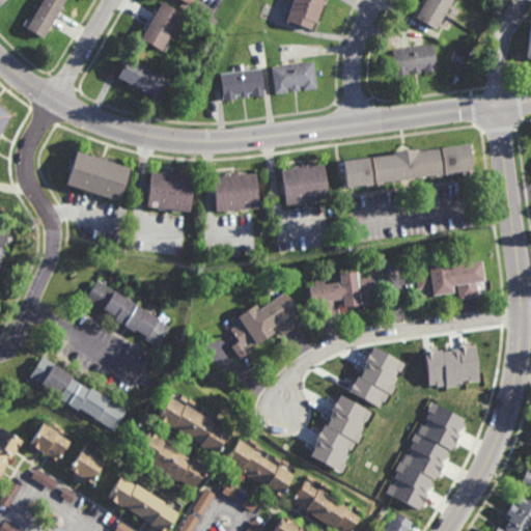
[(63,0),(42,38),(24,28),(40,0),(63,0)]
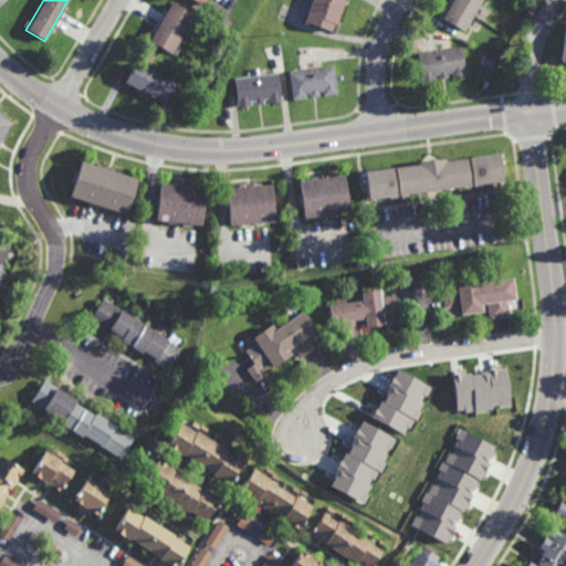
[(338,25),(335,25),(332,33),(305,23),(313,0),(344,0),(347,1),(338,25)]
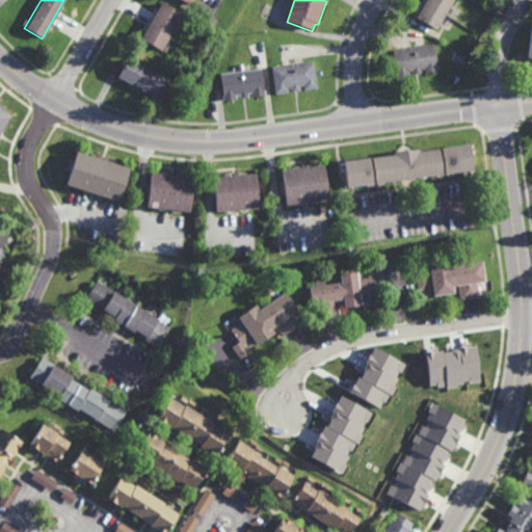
[(451,0),(434,30),(414,18),(423,0),(451,0)]
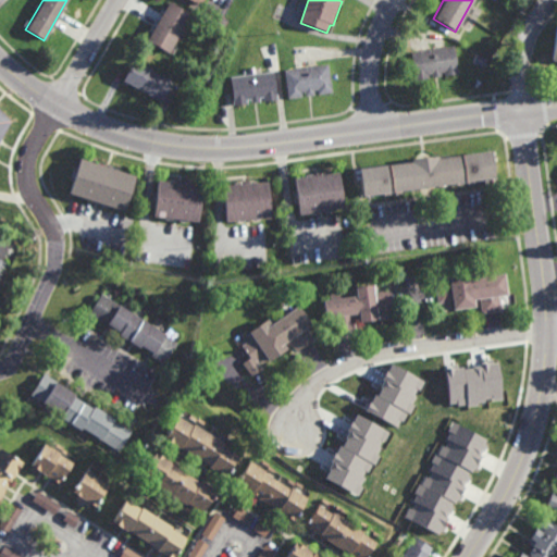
[(169,53),(146,40),(169,1),(190,14),(169,53)]
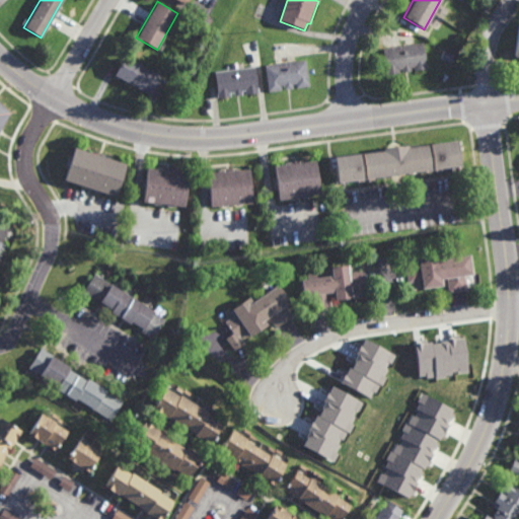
[(426,69),(413,71),(413,67),(409,68),(410,71),(401,73),(400,69),(397,70),(398,74),(385,75),(381,49),(422,44),(426,69)]
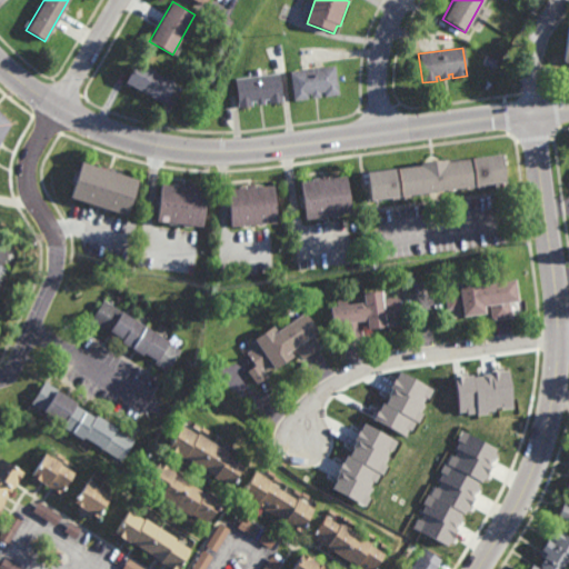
[(166,105),(125,82),(136,63),(176,85),(166,105)]
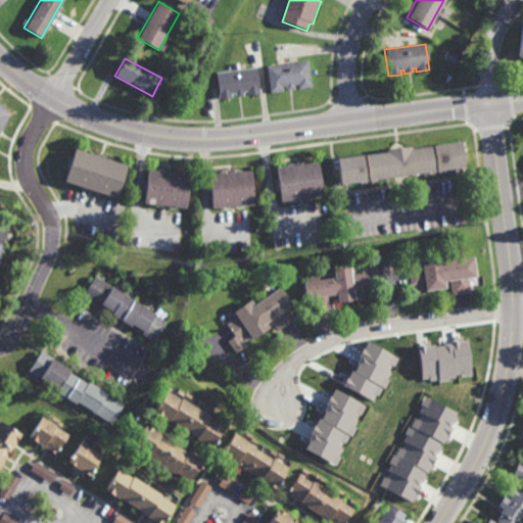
[(314,88),(299,90),(299,86),(295,86),(296,90),(287,91),(287,88),(284,88),(285,92),(271,94),(268,67),(310,61),(314,88)]
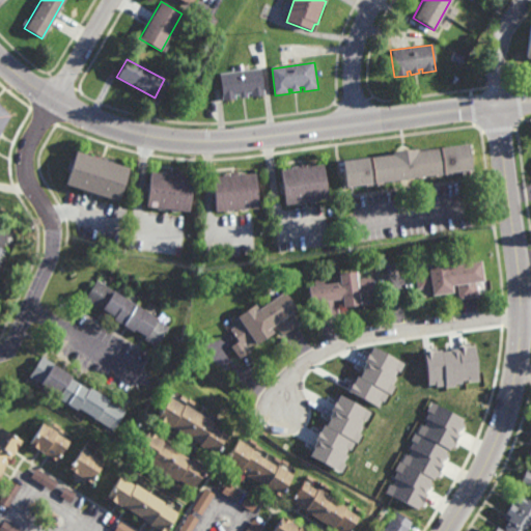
[(264,96),(252,99),(251,94),(248,95),(248,99),(240,100),(240,95),(235,96),(235,101),(222,103),(219,75),(261,70),(264,96)]
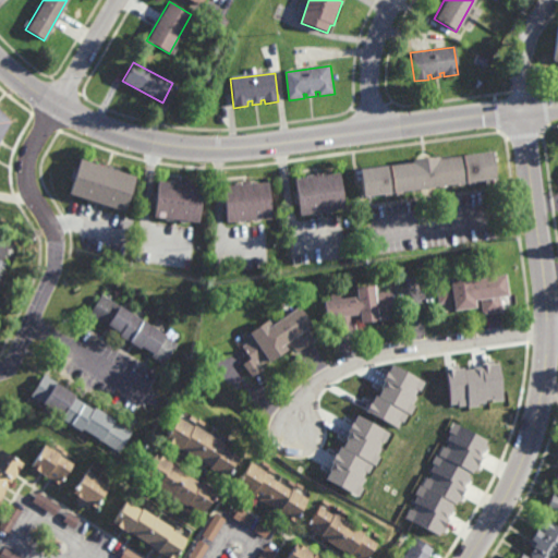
[(0,137),(0,111),(10,121),(0,137)]
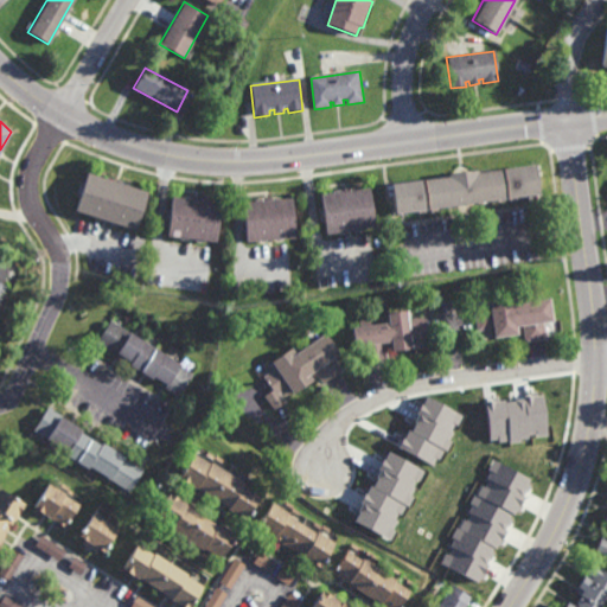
[(397,217),(393,187),(445,179),(443,177),(474,172),(474,176),(535,166),(540,197),(397,217)]
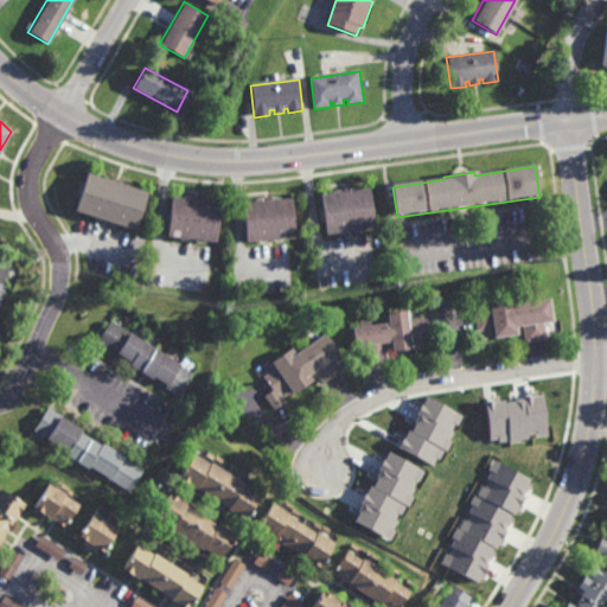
[(106,181),(106,179),(112,181),(110,184),(121,187),(122,184),(127,186),(126,189),(146,195),(135,225),(102,215),(100,223),(72,213),(85,176),(106,181)]
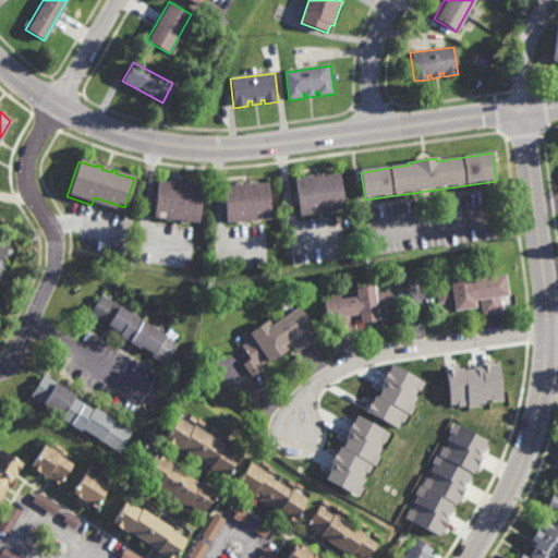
[(328,177),(340,176),(346,205),(301,211),(295,181),(307,179),(307,177),(313,176),(313,180),(315,180),(315,174),(320,173),(320,179),(323,179),(323,173),(328,173),(328,177)]
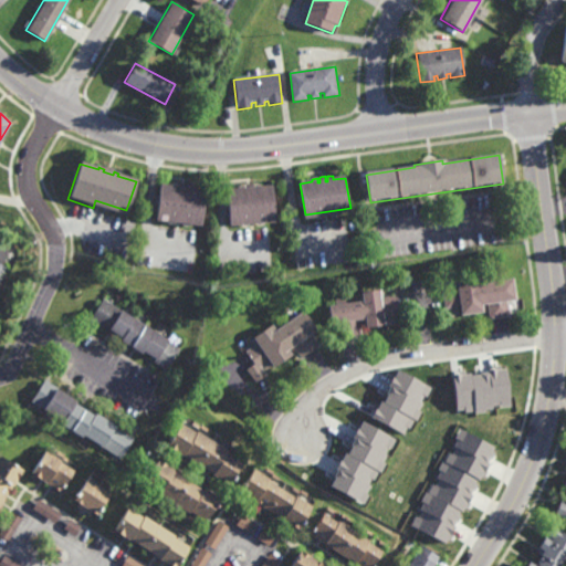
[(185,185),(185,189),(188,189),(188,186),(192,187),(192,189),(203,190),(200,221),(156,217),(159,186),(173,187),(173,185),(178,186),(178,188),(179,188),(180,185),(185,185)]
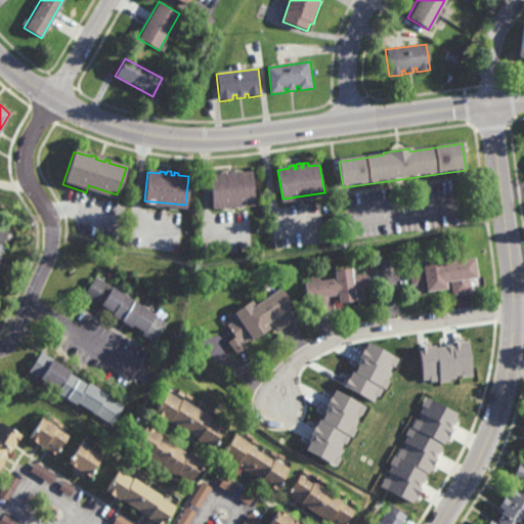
[(242,175),(252,173),(255,201),(212,205),(210,177),(220,177),(220,173),(226,173),(226,176),(228,176),(228,172),(233,172),(233,175),(236,175),(235,172),(242,172),(242,175)]
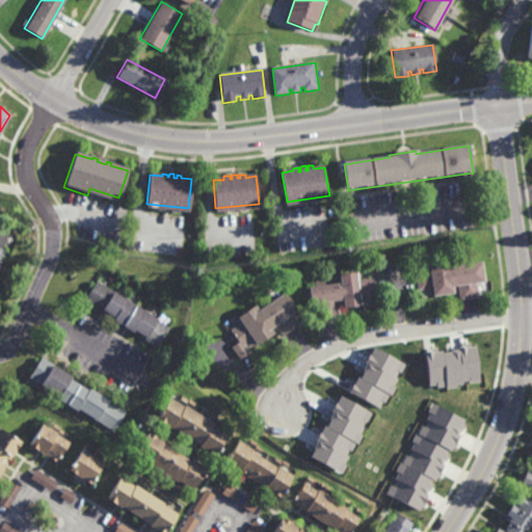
[(0,250),(0,223),(9,228),(0,250)]
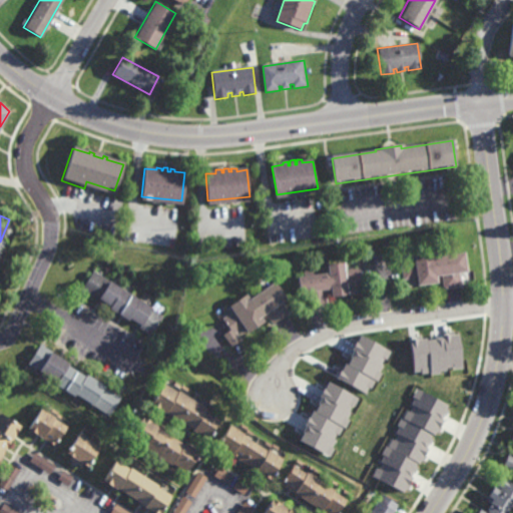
[(433,253),(463,249),(465,271),(459,271),(461,287),(443,289),(441,273),(435,274),(436,281),(416,284),(415,277),(403,278),(400,260),(413,258),(412,250),(432,247),(433,253)]
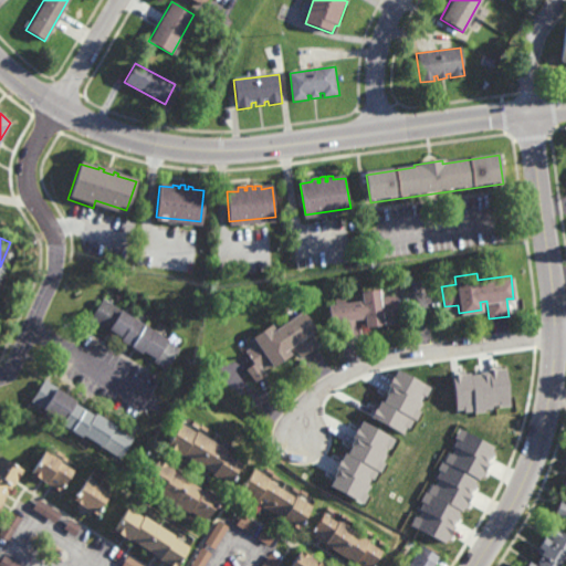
[(380,289),(381,287),(383,295),(397,294),(399,314),(385,315),(386,323),(367,325),(366,320),(359,320),(362,336),(342,338),(339,323),(332,324),(328,303),(363,299),(362,289),(380,286),(380,289)]
